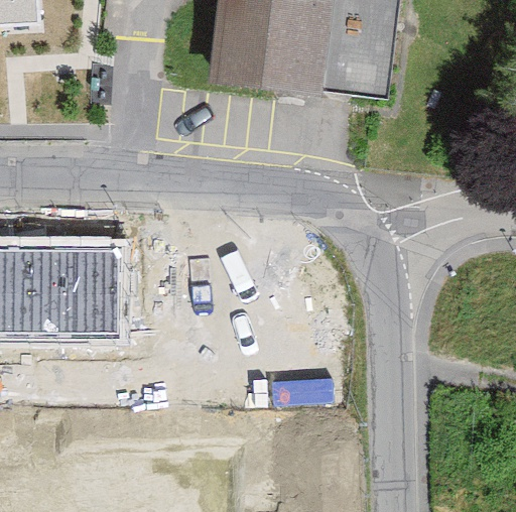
[(0,0),(0,30),(36,28),(33,0),(0,0)]
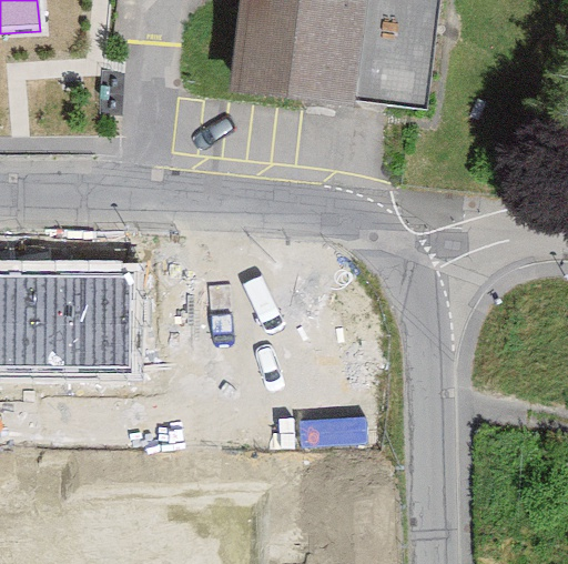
[(239,0),(230,92),(366,111),(422,118),(434,0),(239,0)]
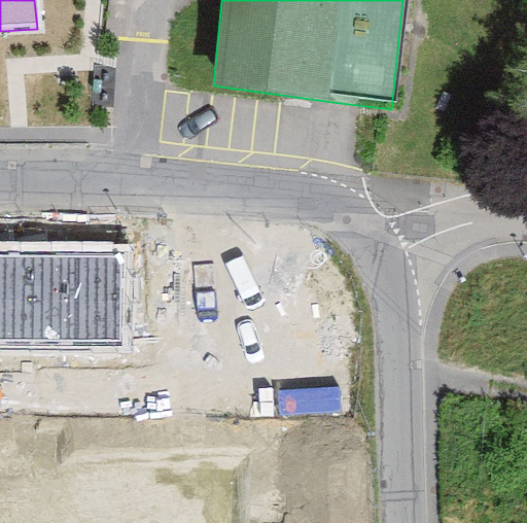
[(119,251),(0,250),(0,340),(119,341),(119,251)]
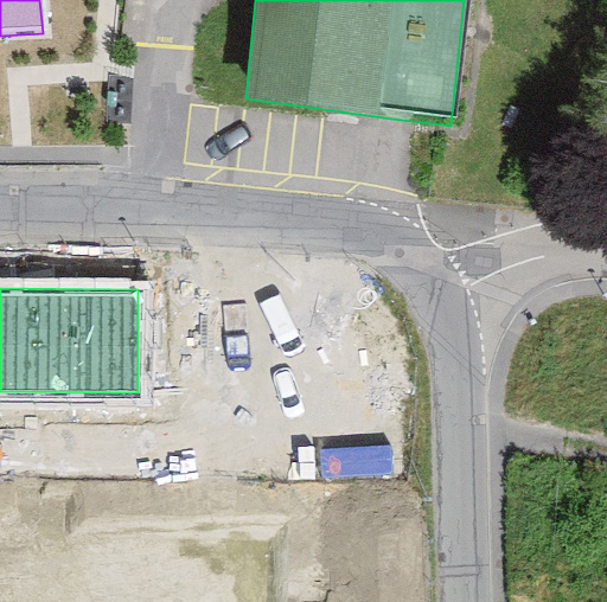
[(413,414),(369,412),(371,328),(286,326),(282,463),(411,467),(413,414)]
